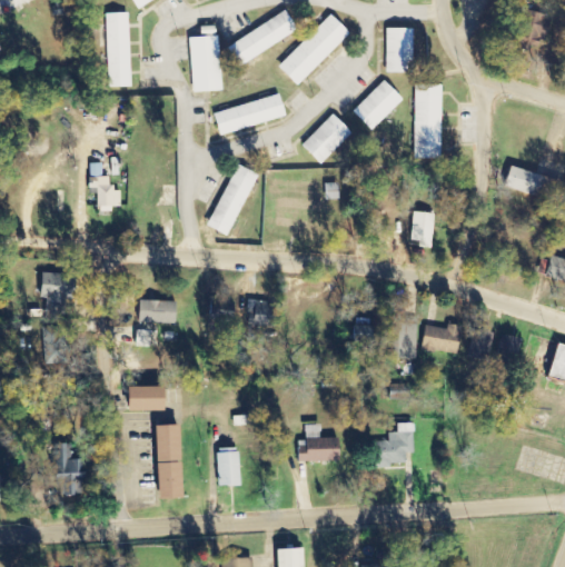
[(131,0),(139,10),(151,0),(131,0)]
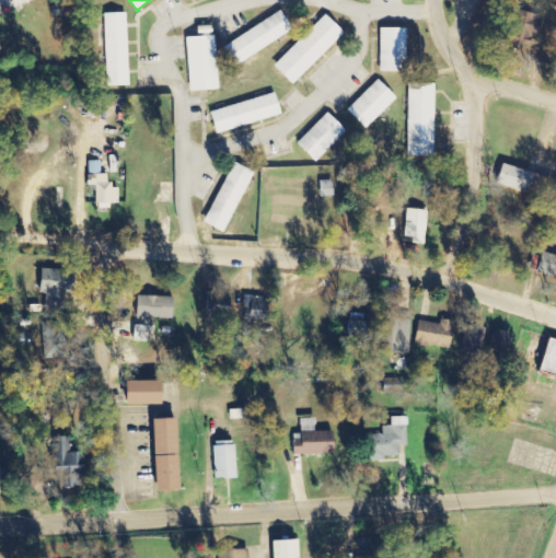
[(529,35),(537,36),(541,13),(513,9),(508,46),(526,49),(529,35)]
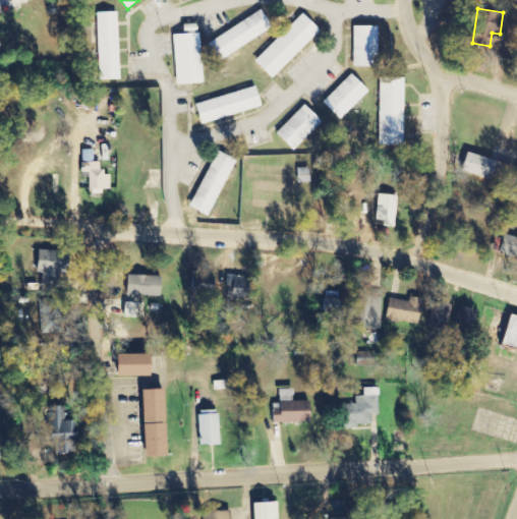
[(209,43),(220,61),(272,26),(261,9),(209,43)]
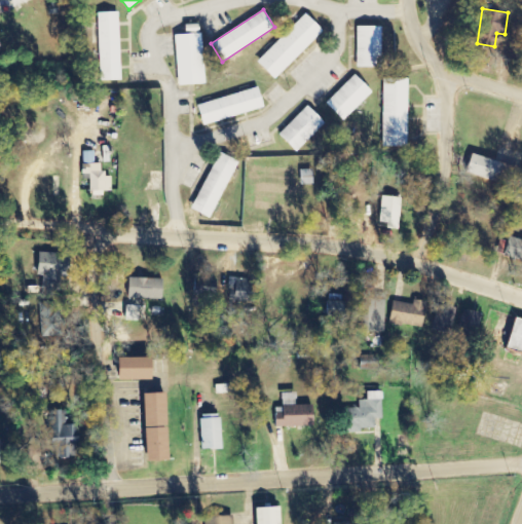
[(122,80),(119,11),(98,11),(101,80),(122,80)]
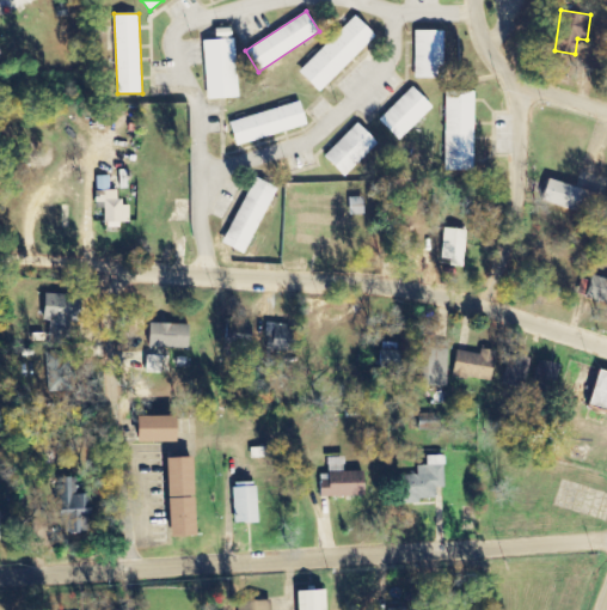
[(299,71),(319,91),(376,36),(356,16),(299,71)]
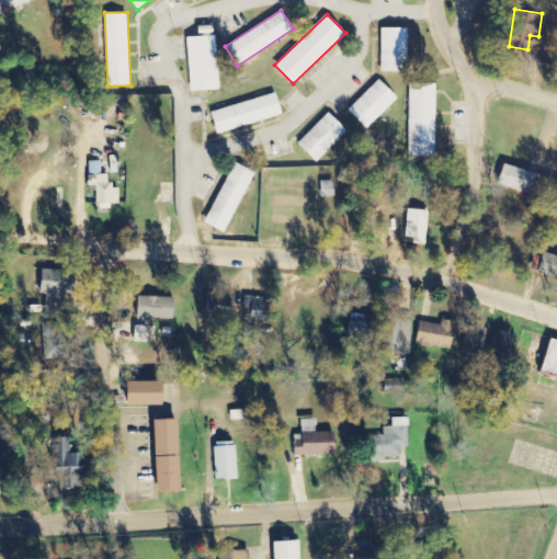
[(188,36),(190,90),(219,89),(216,25),(197,25),(197,35),(188,36)]
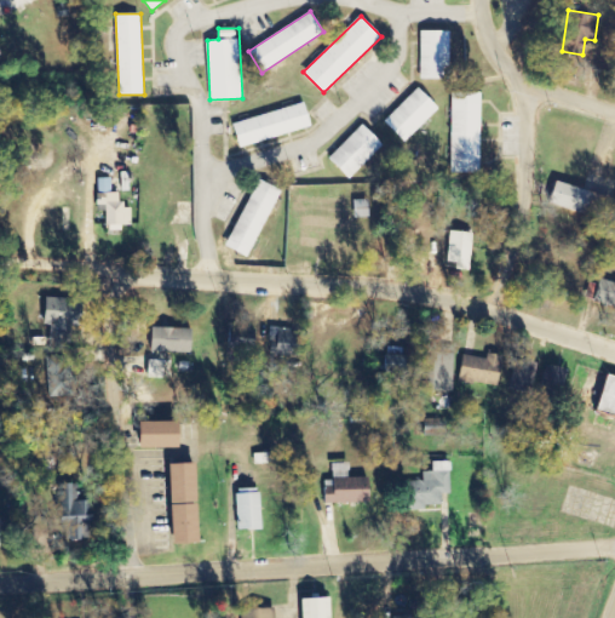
[(449,30),(420,30),(421,78),(449,78),(449,30)]
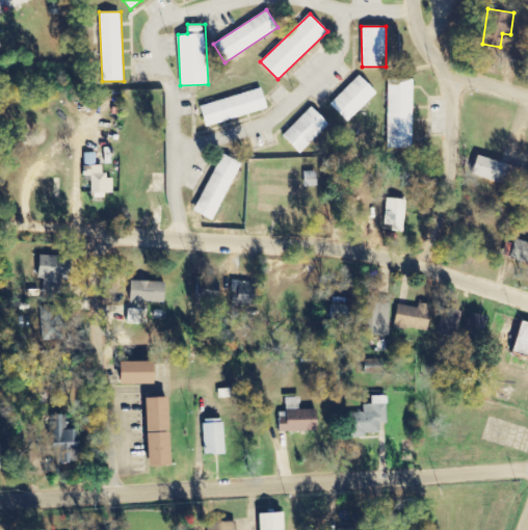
[(376,93),(359,75),(330,104),(348,122),(376,93)]
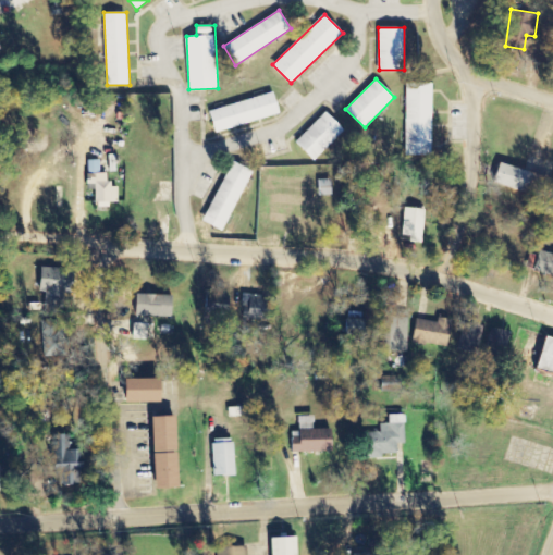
[(406,155),(432,155),(433,83),(406,82),(406,155)]
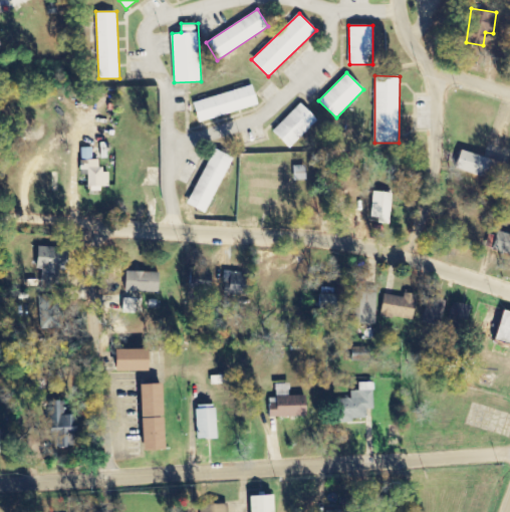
[(193,101),(198,121),(258,104),(252,84),(193,101)]
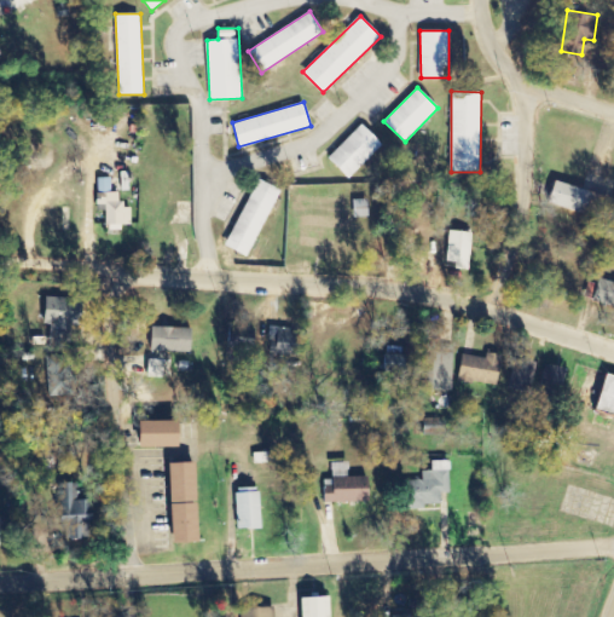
[(348,179),(383,145),(361,124),(328,157),(348,179)]
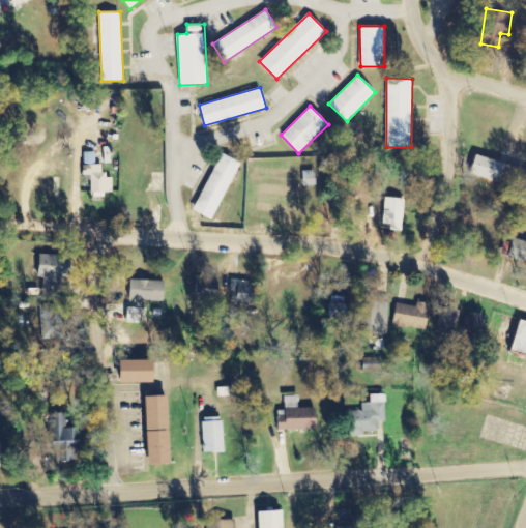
[(238,162),(218,153),(194,212),(213,221),(238,162)]
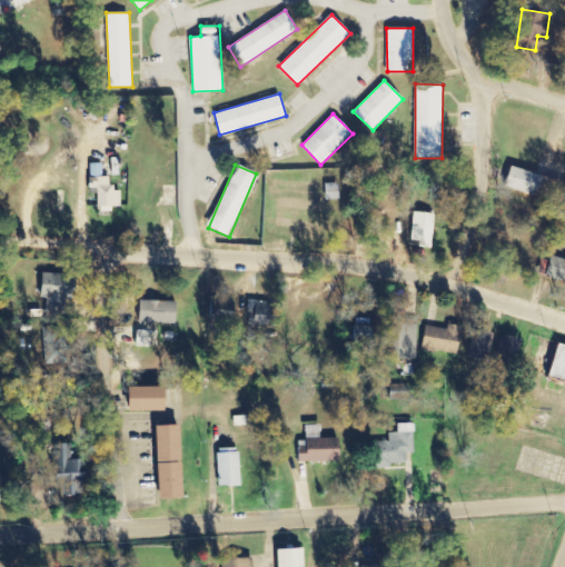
[(504,185),(552,200),(558,180),(511,165),(504,185)]
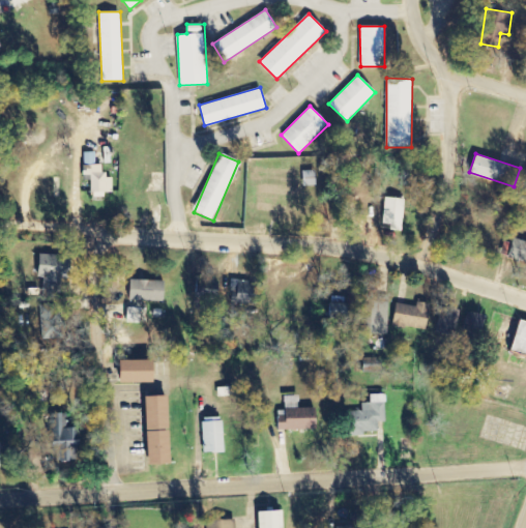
[(104,163),(90,163),(91,169),(84,169),(84,175),(90,175),(91,194),(113,193),(113,175),(104,176),(104,163)]
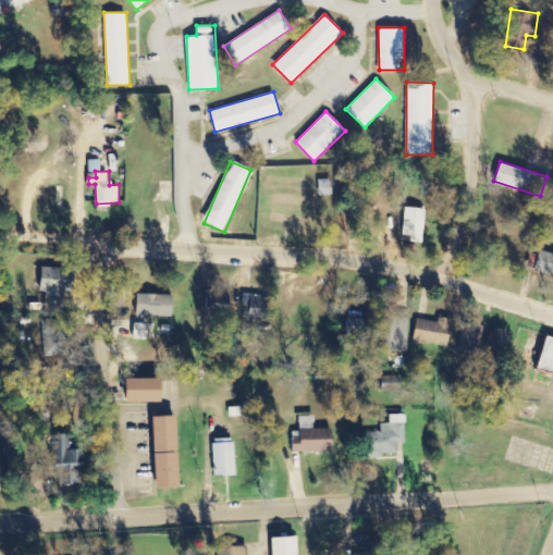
[(321,179),(320,194),(332,195),(332,179),(321,179)]
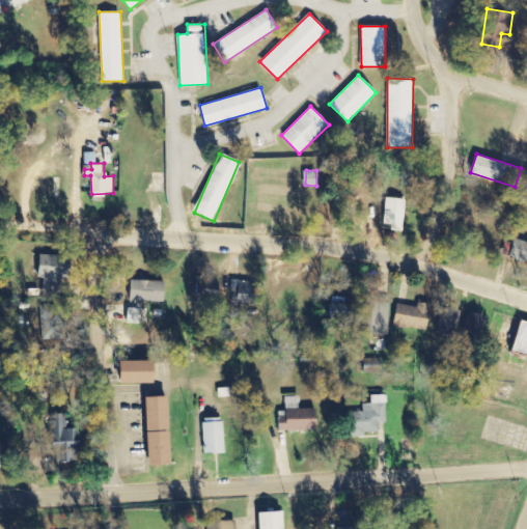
[(403,231),(408,199),(387,196),(383,223),(392,225),(391,229),(403,231)]
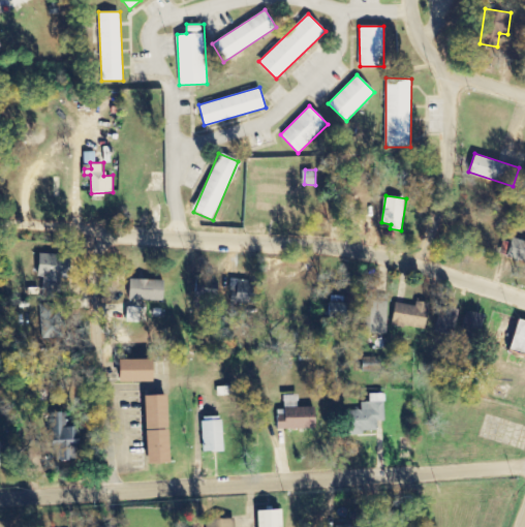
[(503,253),(524,260),(524,240),(510,235),(503,253)]
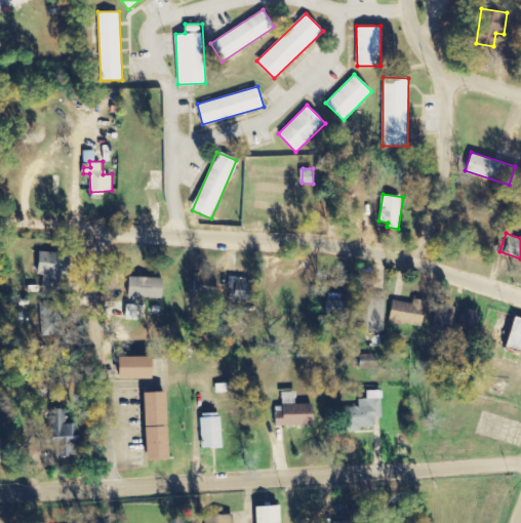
[(42,273),(41,292),(57,293),(58,274),(66,275),(68,251),(38,249),(37,260),(36,260),(35,273),(42,273)]
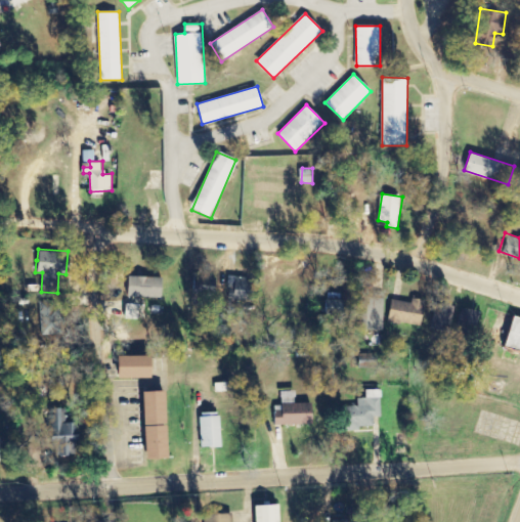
[(126,295),(162,296),(163,275),(127,274),(126,295)]
